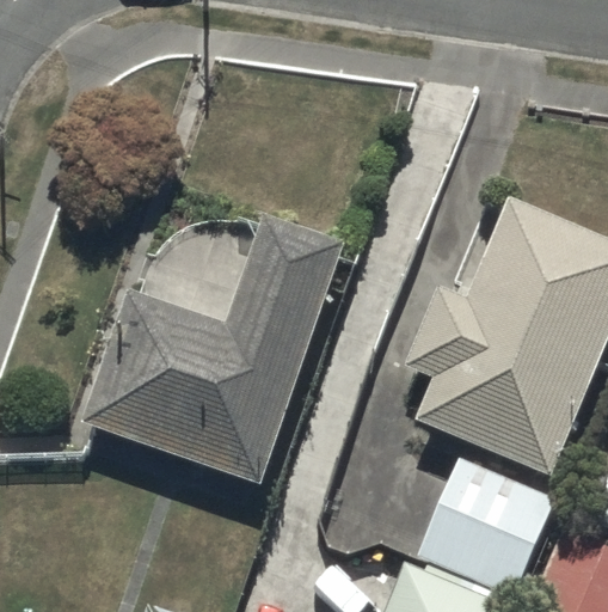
[(607,237),(507,196),(466,298),(438,287),(406,367),(434,377),(418,420),(554,477),(607,342),(607,237)]
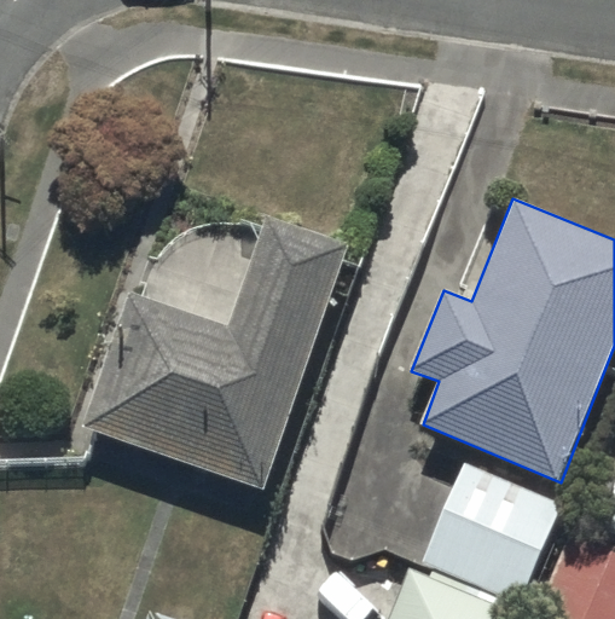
[(347,244),(266,218),(228,325),(131,294),(83,427),(264,491),(347,244)]
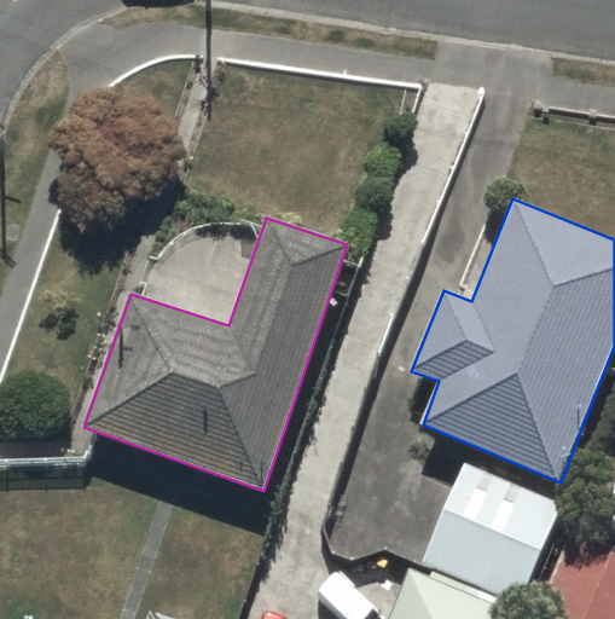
[(563,503),(464,463),(423,565),(521,605),(563,503)]
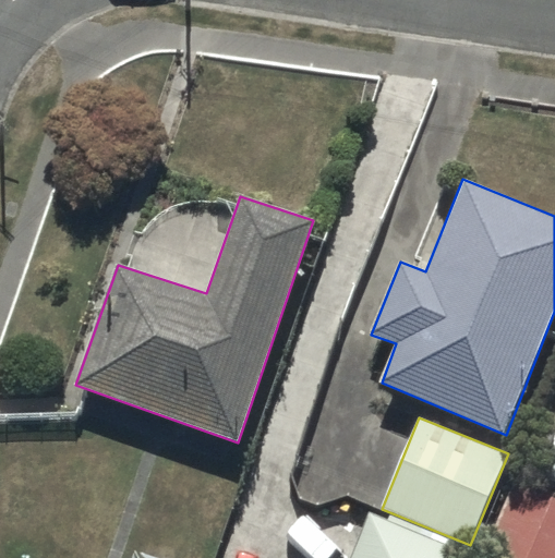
[(554,499),(517,484),(487,557),(554,557),(554,499)]
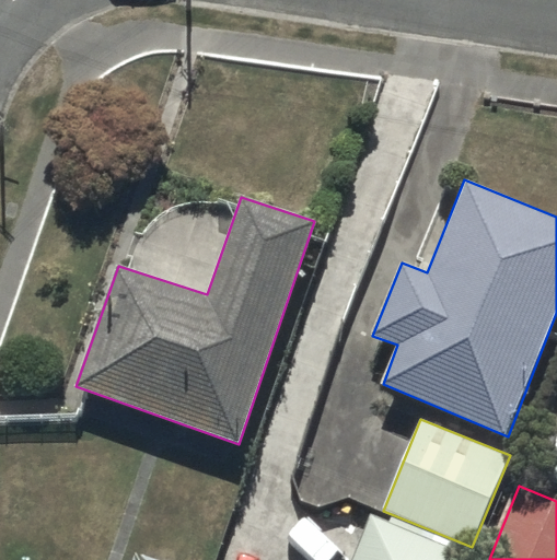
[(465,559),(467,558),(375,520),(357,559),(465,559)]
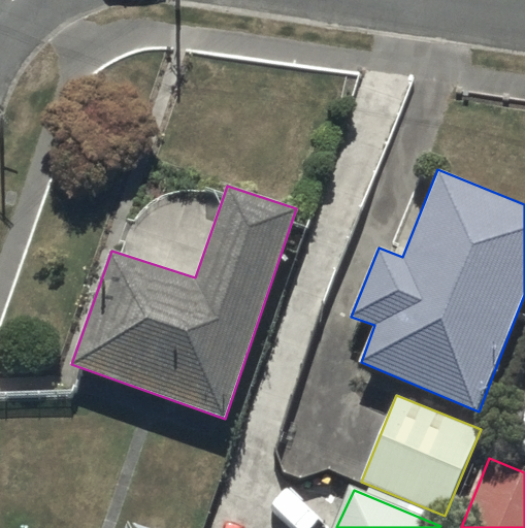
All buildings are outlined.
